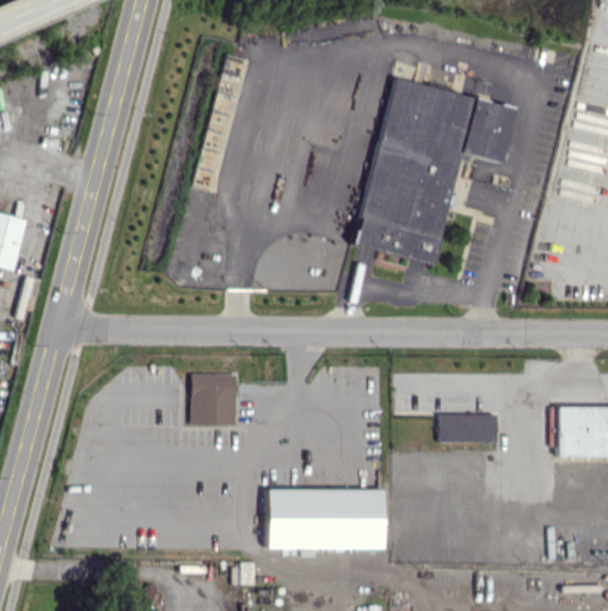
[(436,264),(460,159),(471,163),(473,156),(503,163),(516,107),(394,79),(357,246),(436,264)]
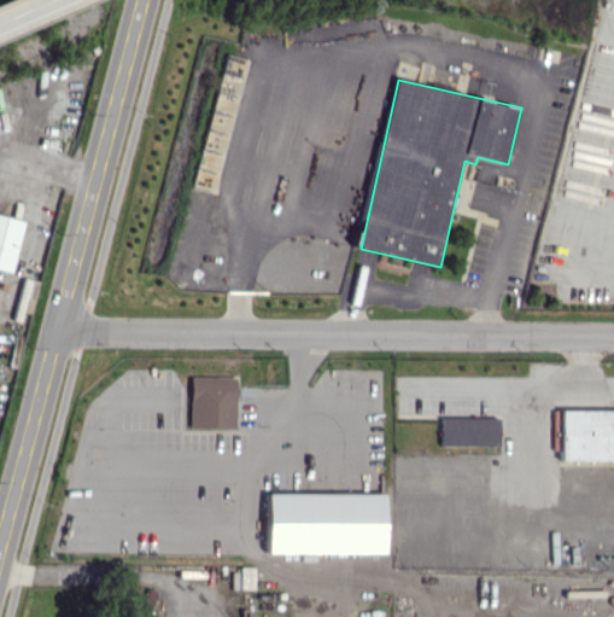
[(27,220),(0,215),(0,269),(17,273),(27,220)]
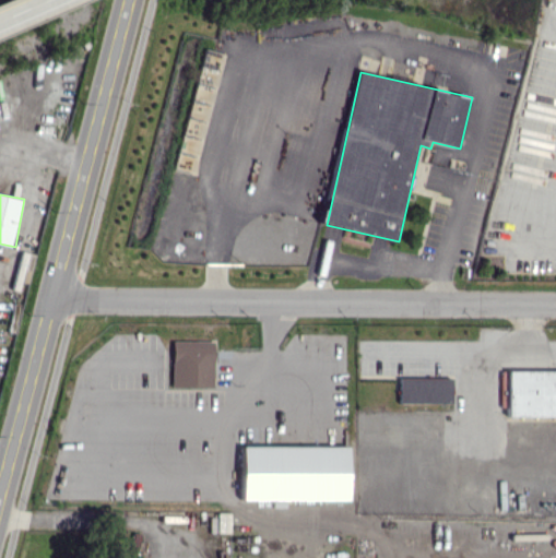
[(220,342),(177,341),(177,389),(219,389),(220,342)]
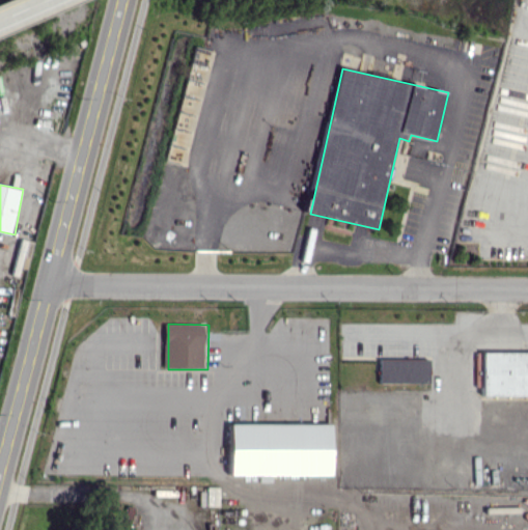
[(485,396),(527,396),(527,353),(485,353),(485,396)]
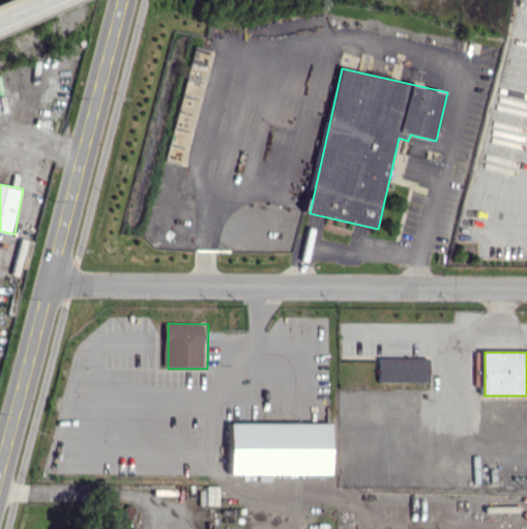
[(383,383),(433,382),(432,358),(383,359),(383,383)]
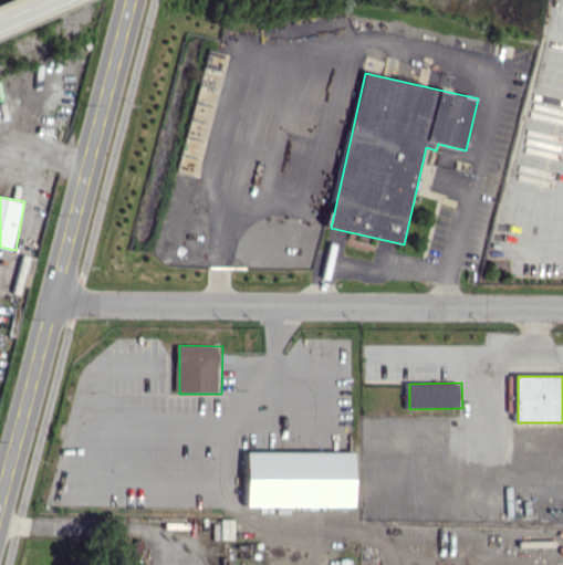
[(248,506),(355,506),(356,453),(248,453),(248,506)]
